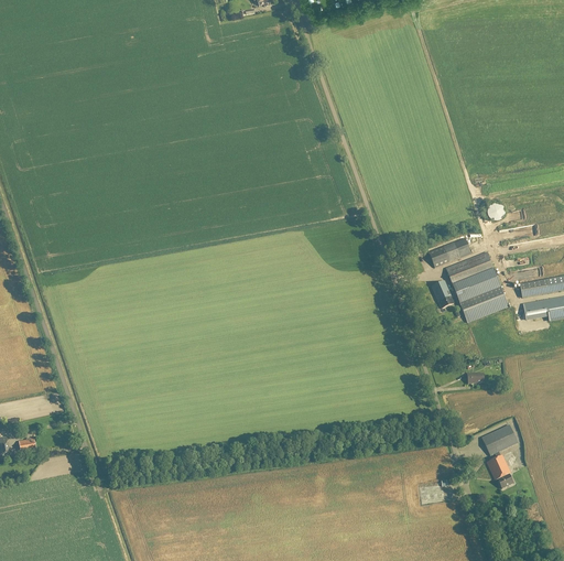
[(496,202),(494,202),(491,203),(489,205),(489,206),(488,208),(488,211),(488,213),(489,215),(489,216),(491,218),(492,218),(495,219),(497,219),(499,219),(500,218),(502,217),(503,216),(505,215),(506,214),(506,212),(506,209),(506,207),(505,206),(503,205),(502,203),(501,203),(499,202),(498,202),(496,202)]
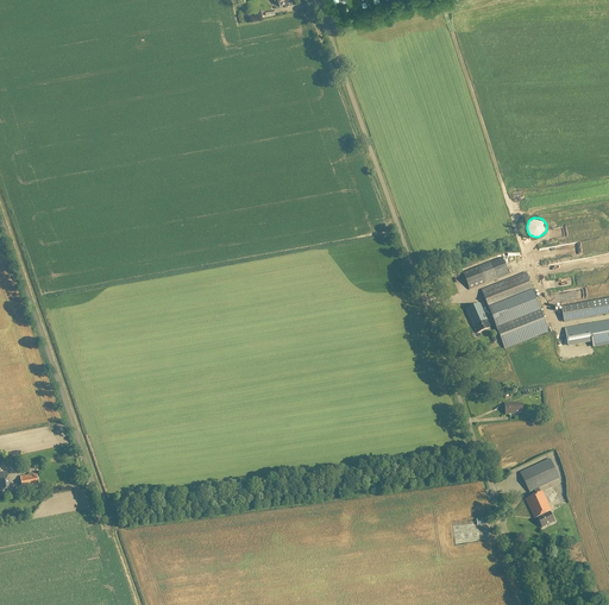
[(565,243),(538,246),(539,256),(550,254),(548,253),(556,252),(556,253),(566,252),(565,243)]
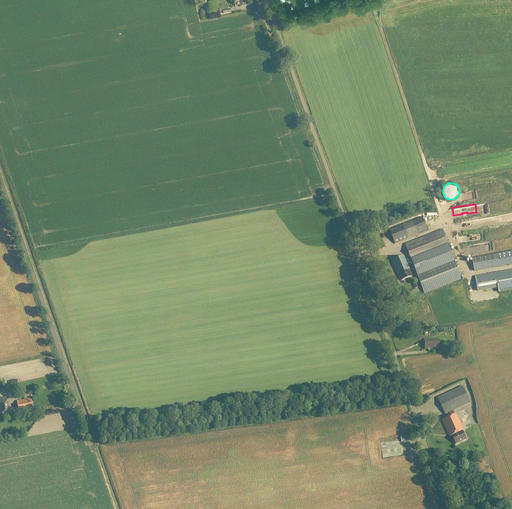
[(394,241),(427,228),(422,214),(389,227),(394,241)]
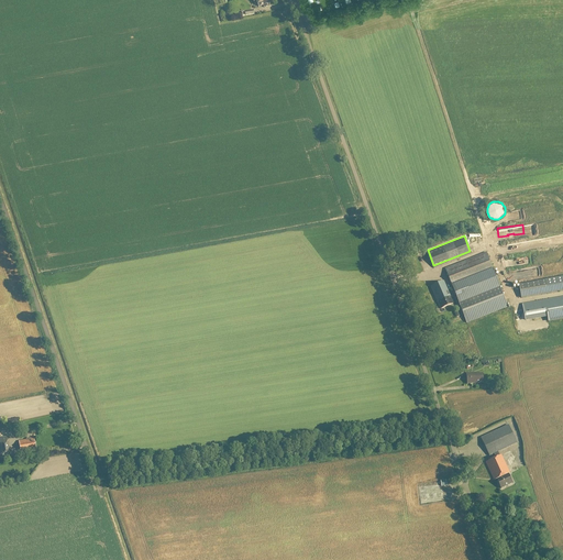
[(486,250),(444,266),(466,320),(507,304),(486,250)]
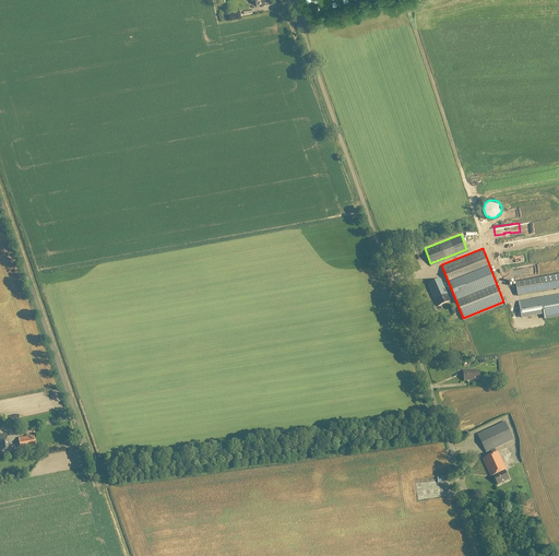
[(558,272),(515,281),(518,293),(558,285),(558,272)]
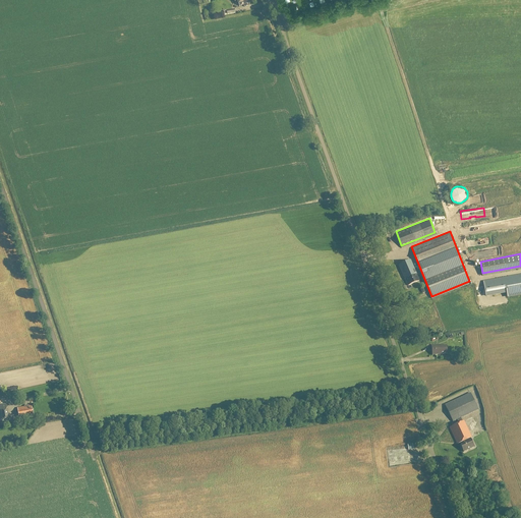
[(407,284),(419,279),(416,272),(410,257),(398,264),(404,277),(405,277),(407,284)]
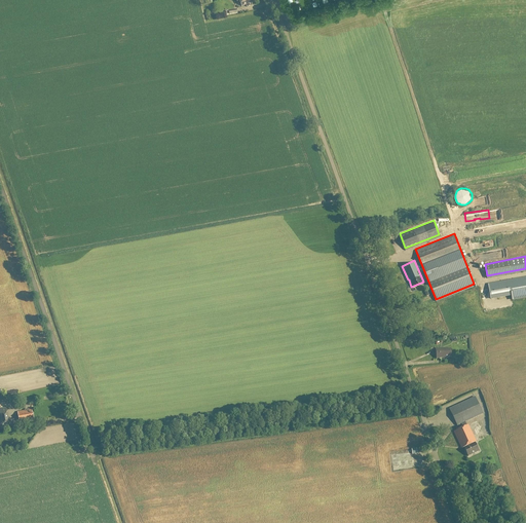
[(525,274),(488,282),(490,296),(511,293),(512,297),(525,294),(525,274)]
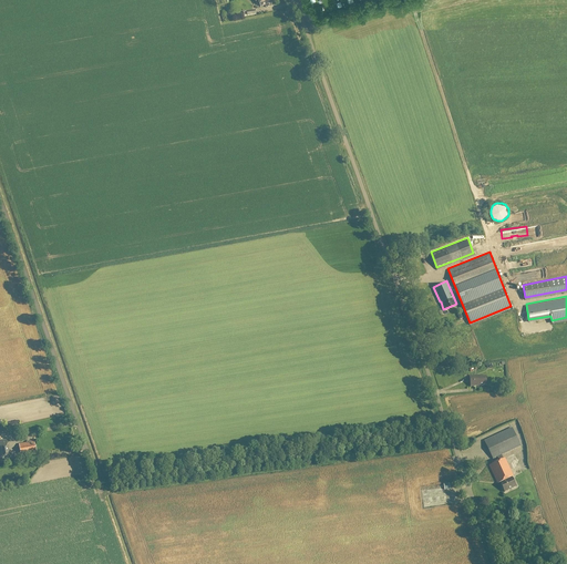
[(471,385),(486,383),(486,373),(480,373),(470,373),(471,385)]
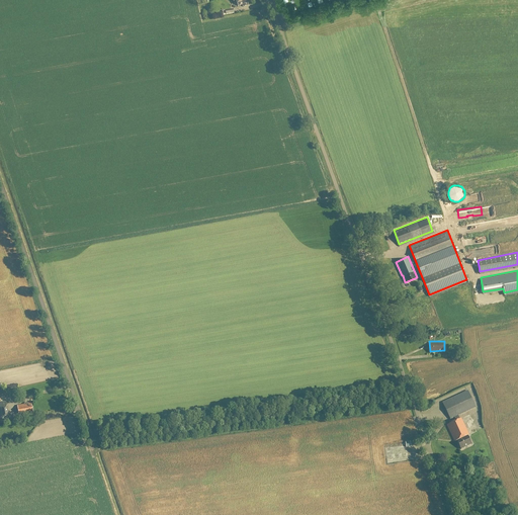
[(457,413),(475,405),(467,389),(442,401),(450,417),(454,415),(456,418),(446,423),(454,439),(456,438),(460,447),(471,442),(467,433),(468,432),(460,416),(459,417),(457,413)]
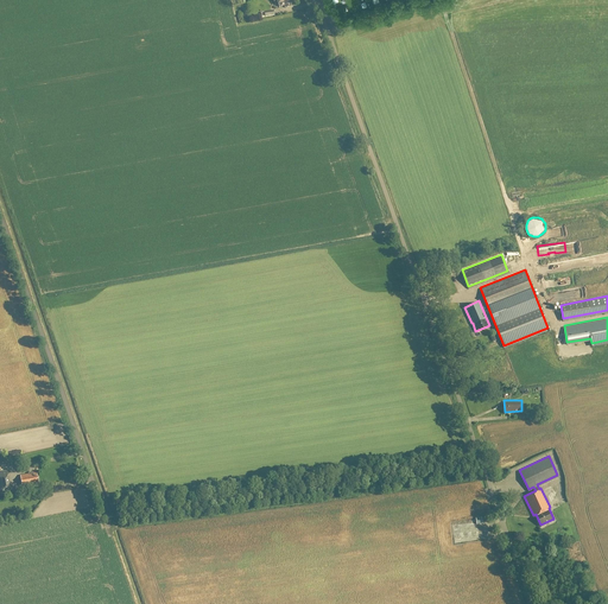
[(0,493),(13,491),(12,485),(10,485),(7,468),(0,469),(0,493)]
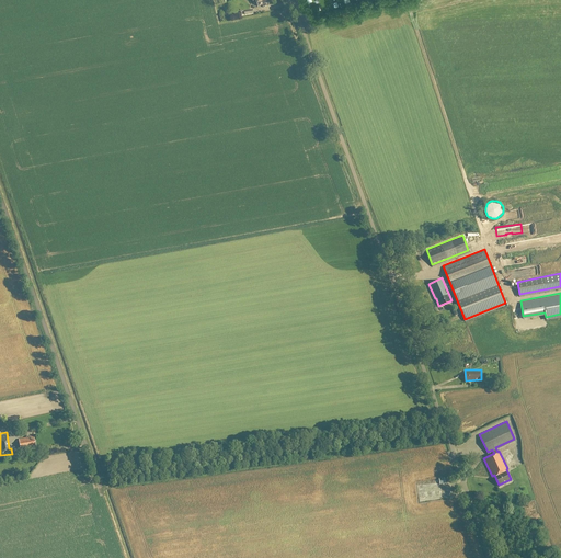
[(25,435),(19,437),(20,448),(35,446),(33,434),(31,435),(31,434),(30,434),(26,434),(25,435)]
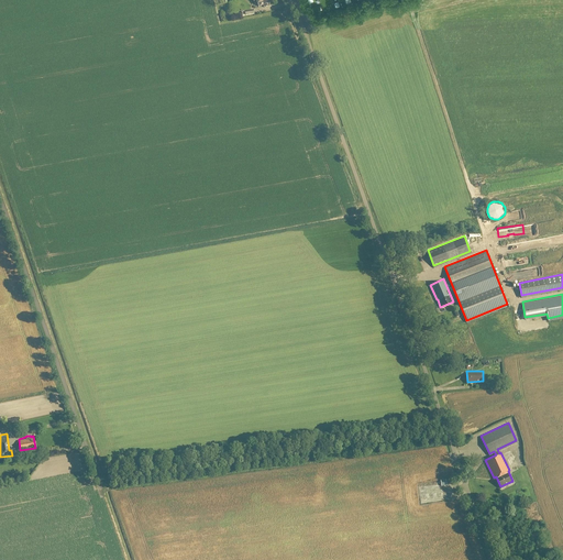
[(505,451),(510,464),(518,461),(512,448),(505,451)]
